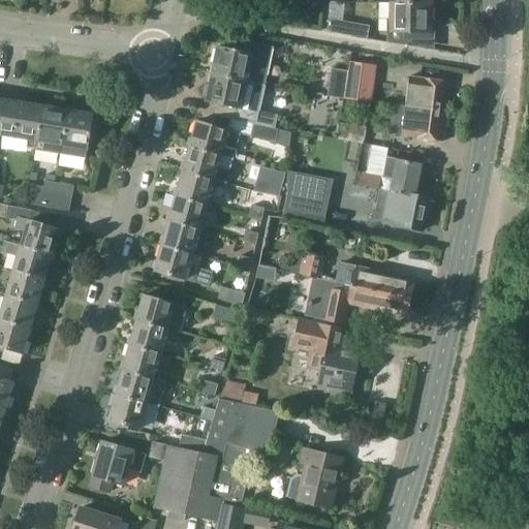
[(431,32),(432,4),(392,3),(392,20),(386,20),(386,32),(431,32)]
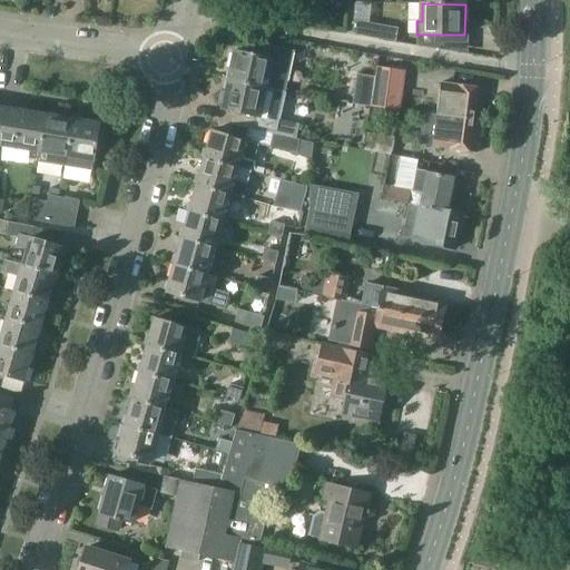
[(395,42),(397,30),(353,21),(352,35),(395,42)]
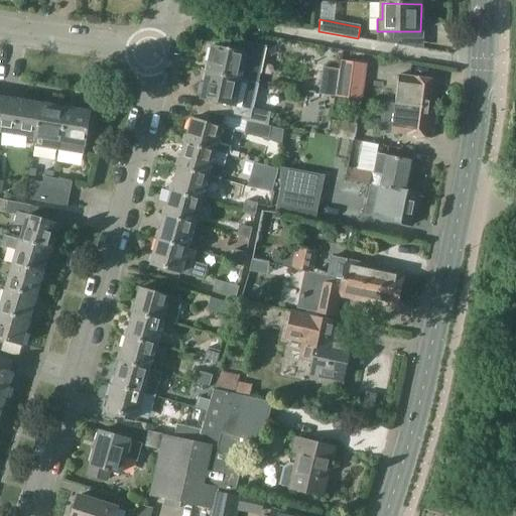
[(208,72),(247,80),(258,83),(266,46),(249,42),(231,38),(230,46),(228,46),(227,48),(213,45),(213,47),(208,72)]
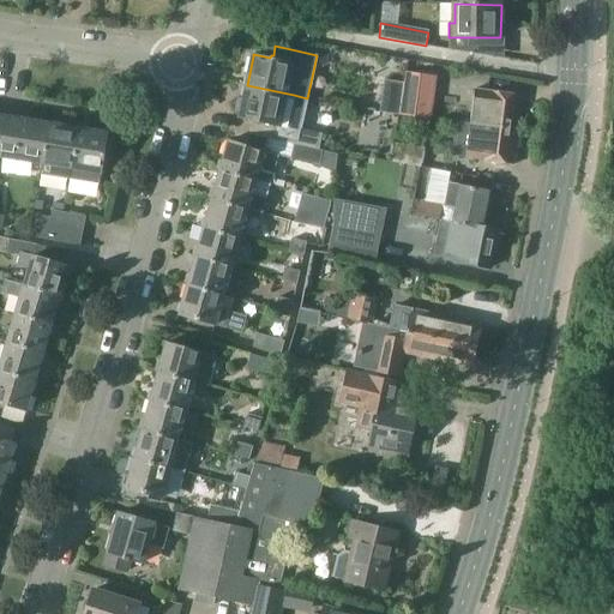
[(429,118),(435,78),(405,73),(401,113),(429,118)]
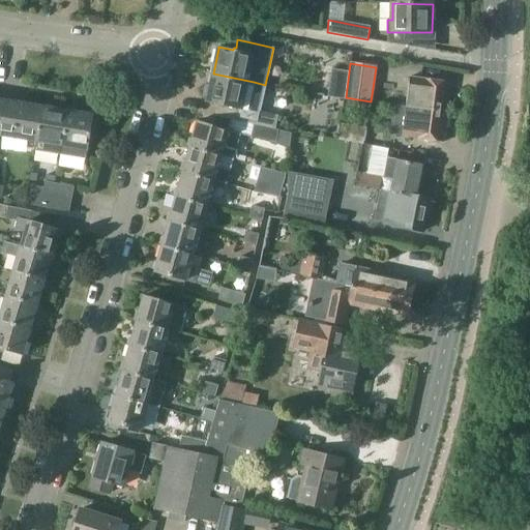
[(332,69),(329,95),(344,97),(347,80),(348,72),(348,71),(332,69)]
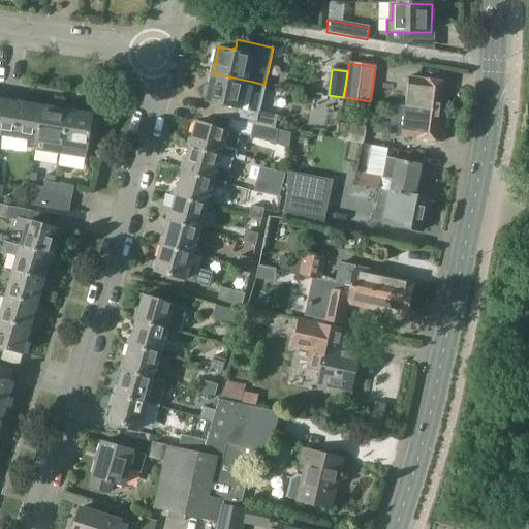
[(212,76),(207,100),(218,103),(216,115),(275,128),(278,116),(259,112),(265,85),(253,82),(213,73),(212,76)]
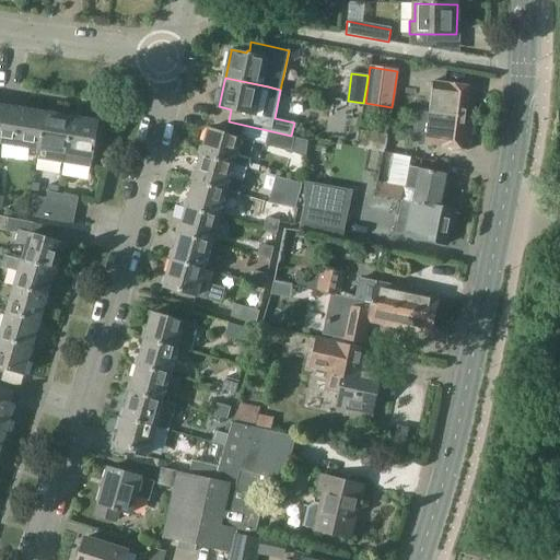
[(473,117),(476,86),(432,81),(429,113),(430,113),(473,117)]
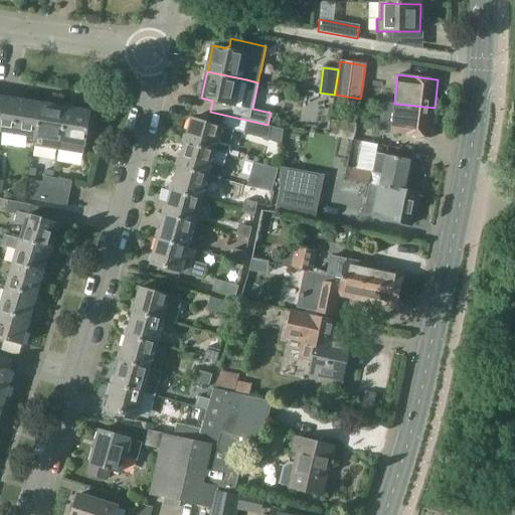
[(34,139),(39,106),(6,100),(0,133),(34,139)]
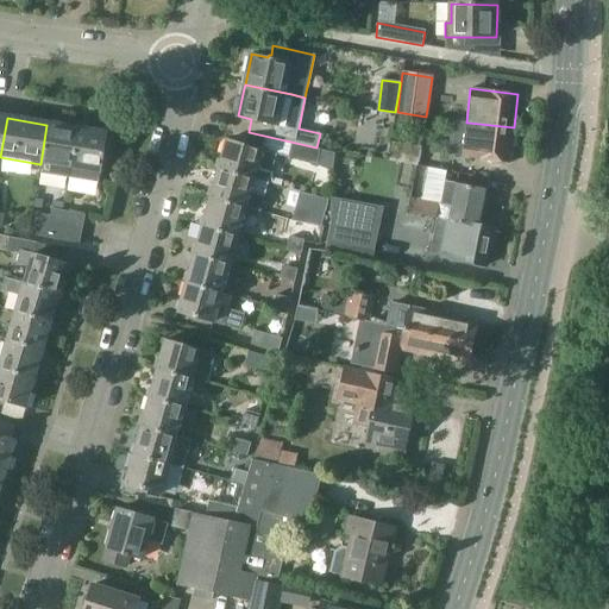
[(509,163),(514,127),(468,123),(463,157),(509,163)]
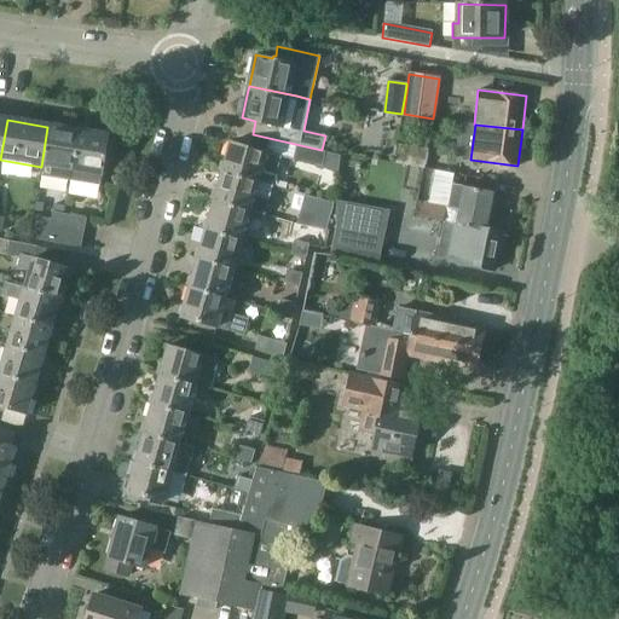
[(71,181),(79,132),(47,127),(41,167),(40,173),(40,177),(71,181)]
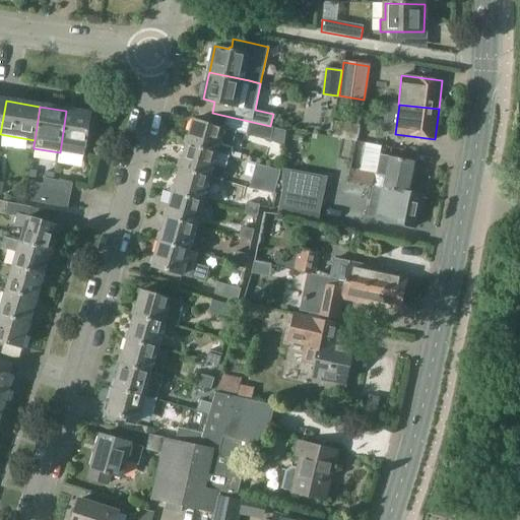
[(90,118),(91,115),(66,111),(60,152),(84,155),(87,130),(91,131),(93,118),(90,118)]
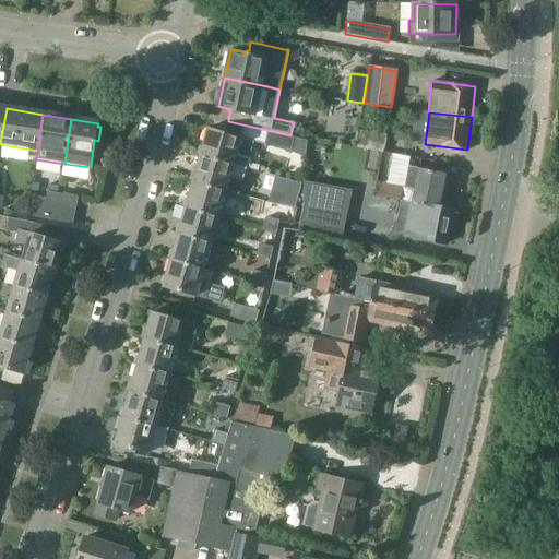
[(245,169),(252,143),(207,130),(200,157),(245,169)]
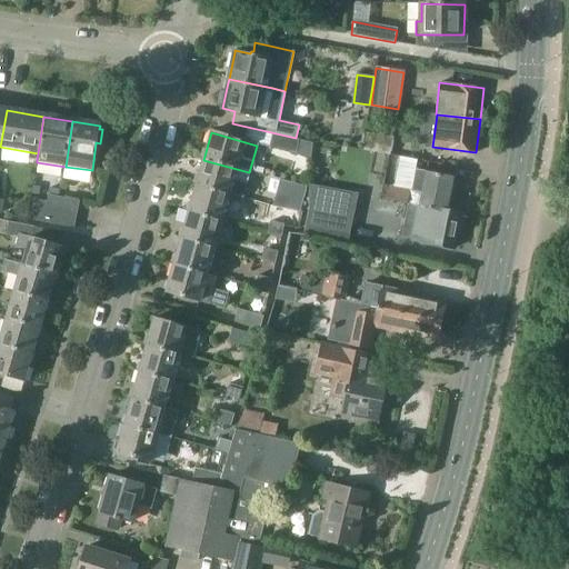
[(390,155),(393,137),(367,132),(363,150),(390,155)]
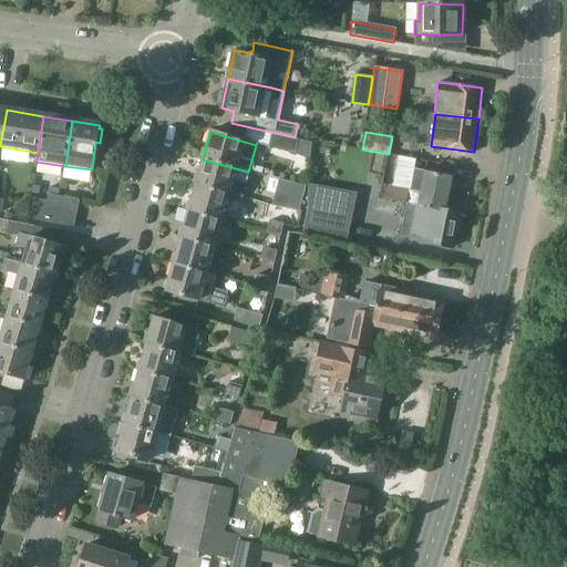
[(272,133),(269,146),(284,150),(295,152),(298,138),(295,137),(272,133)]
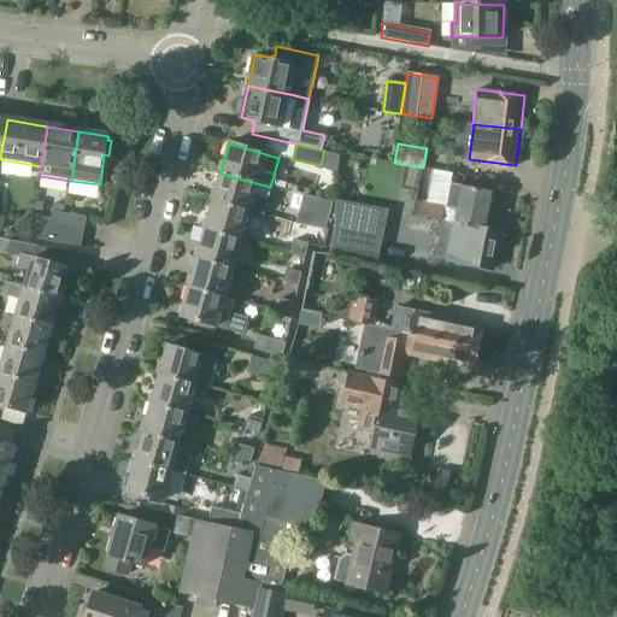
[(263,216),(270,187),(221,174),(213,201),(251,212),(263,216)]
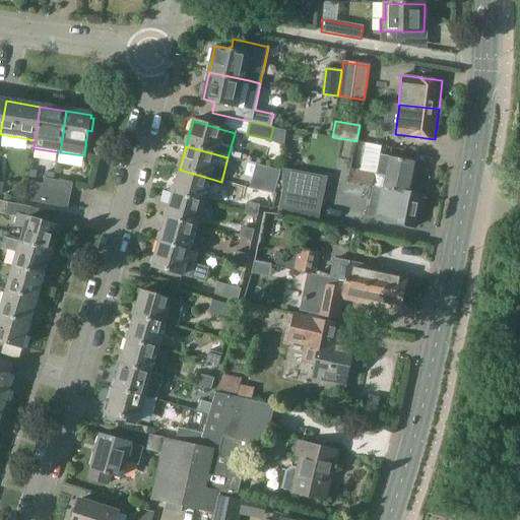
[(352,170),(350,182),(373,186),(382,188),(407,193),(409,193),(415,161),(381,154),(380,155),(377,174),(361,171),(354,170),(352,170)]
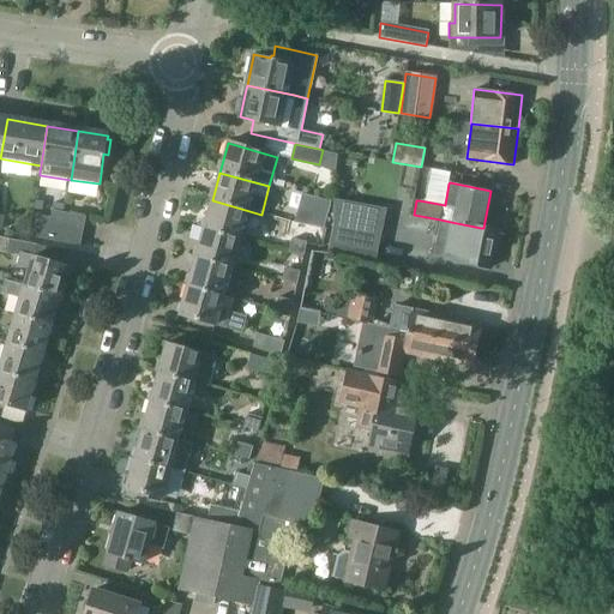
[(319,198),(315,209),(325,211),(329,202),(319,198)]
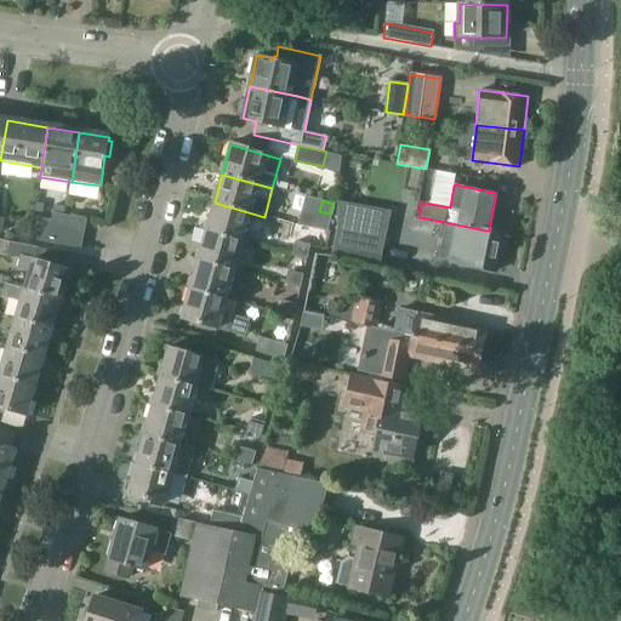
[(245,240),(252,214),(215,203),(208,231),(245,240)]
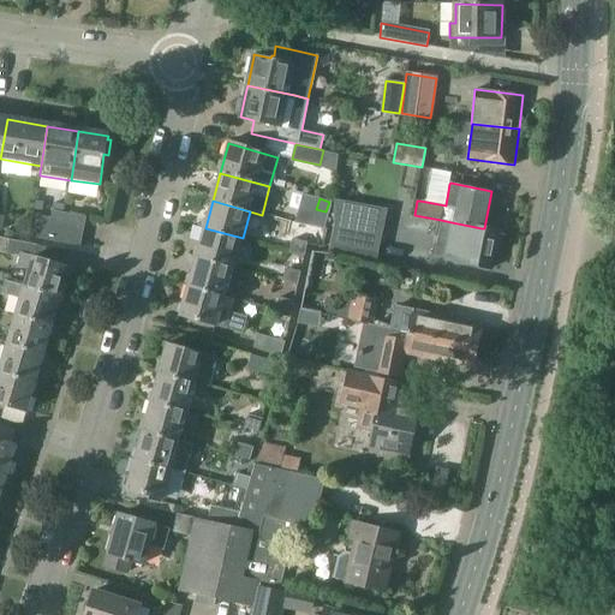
[(339,202),(338,212),(329,255),(372,263),(374,263),(384,210),(339,202)]
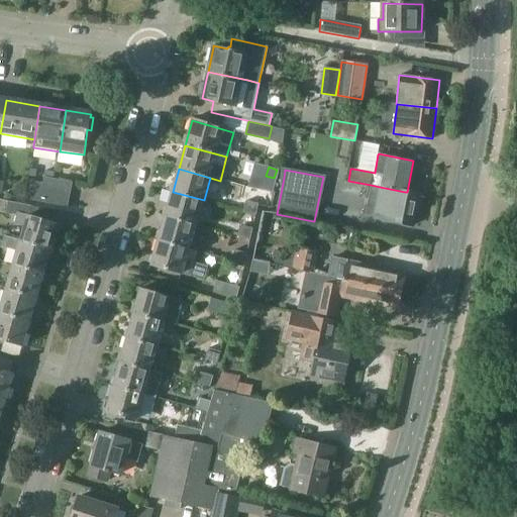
[(261,190),(263,179),(250,176),(247,187),(261,190)]
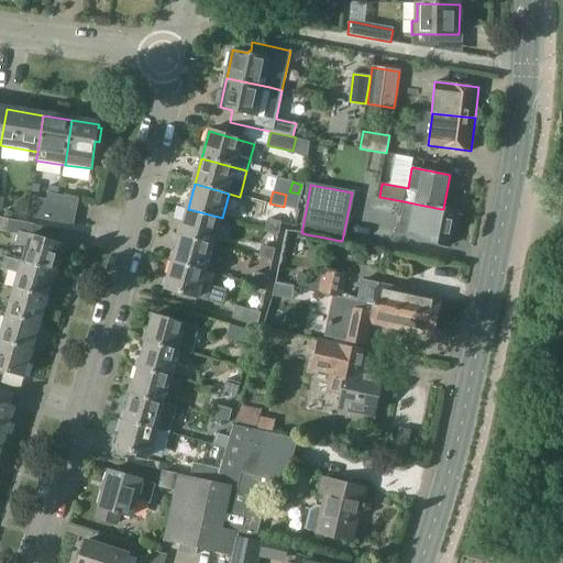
[(75,214),(78,201),(46,195),(45,201),(44,208),(75,214)]
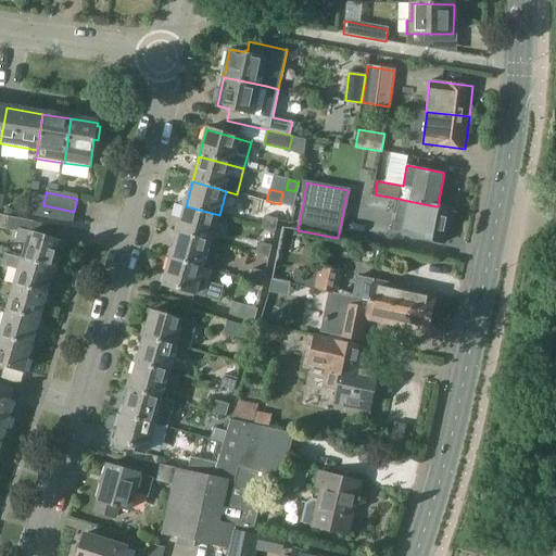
[(72,224),(74,212),(43,205),(45,199),(34,197),(29,215),(72,224)]
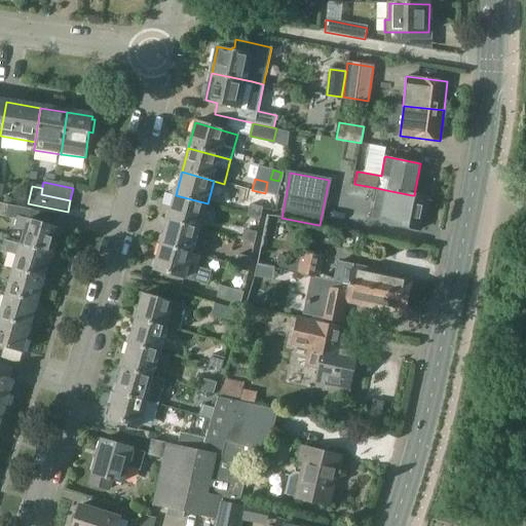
[(426,198),(414,195),(412,195),(386,190),(386,192),(380,222),(420,230),(422,218),(423,214),(424,213),(425,212),(426,210),(427,207),(425,204),(425,203),(425,202),(426,200),(426,199),(426,198)]
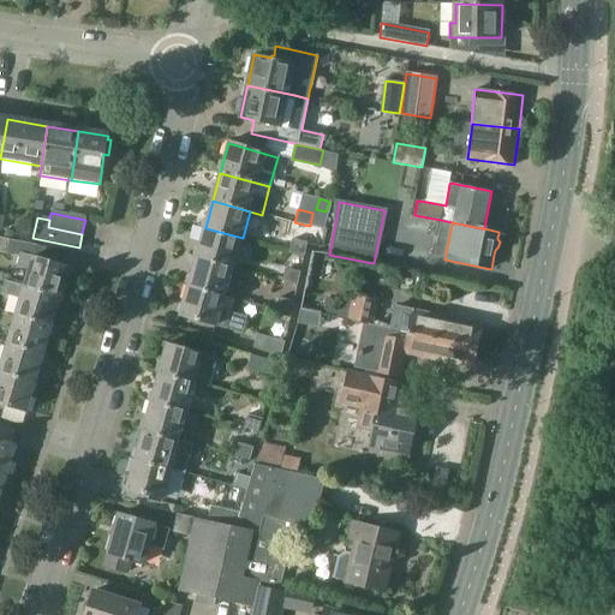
[(234,268),(243,238),(206,228),(197,257),(234,268)]
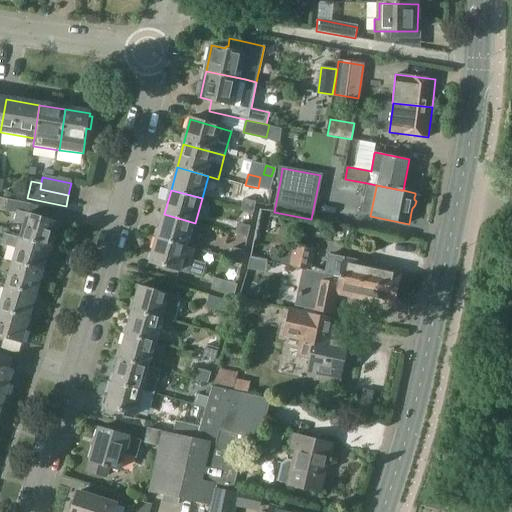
[(253,213),(255,201),(243,199),(240,210),(253,213)]
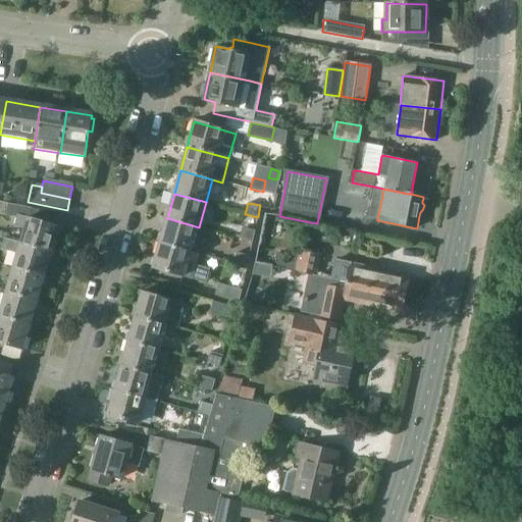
[(54,253),(58,242),(54,241),(58,226),(30,219),(32,211),(0,204),(0,215),(16,219),(14,226),(23,229),(20,243),(51,252),(54,253)]
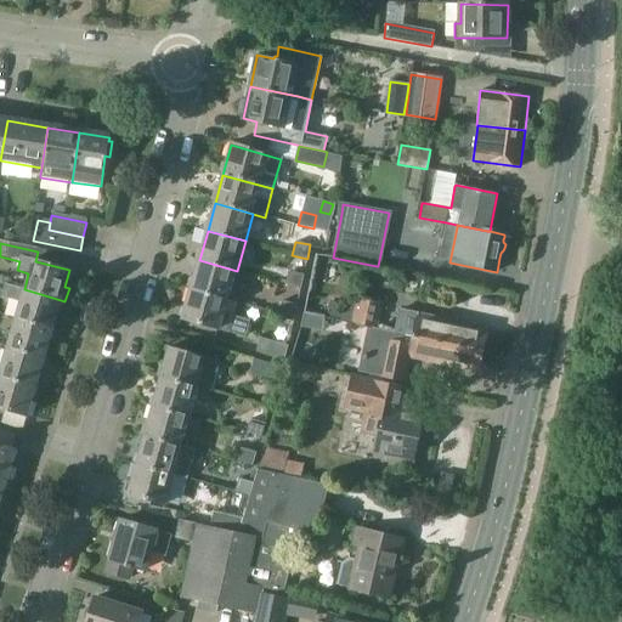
[(228,299),(237,271),(199,260),(191,289),(228,299)]
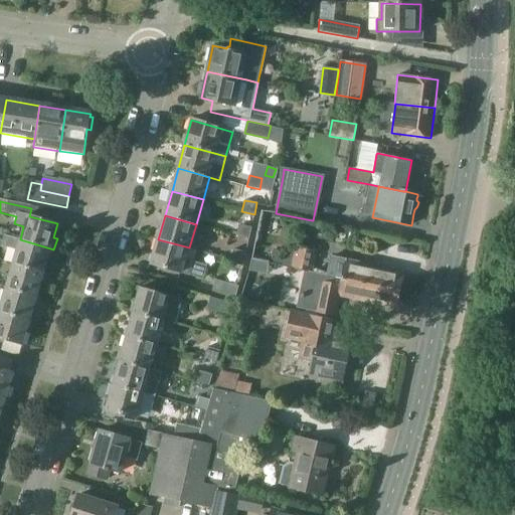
[(248,238),(250,227),(238,224),(235,235),(248,238)]
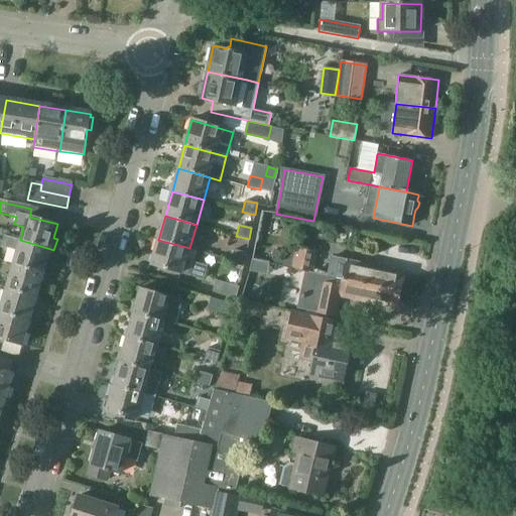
[(19,241),(5,237),(2,247),(16,251),(13,262),(44,271),(50,249),(20,240),(19,241)]
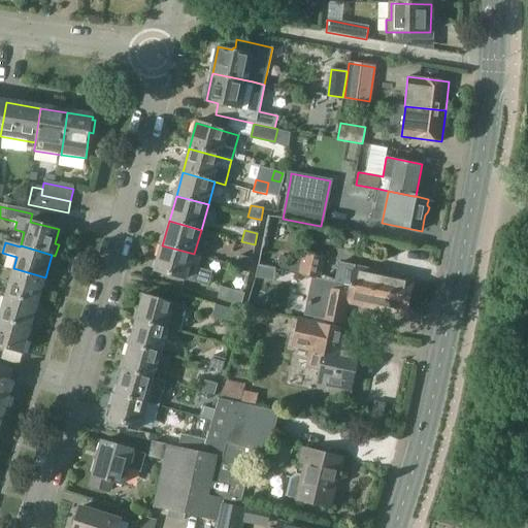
[(208,286),(211,274),(191,268),(194,254),(162,245),(155,272),(186,281),(186,279),(208,286)]
